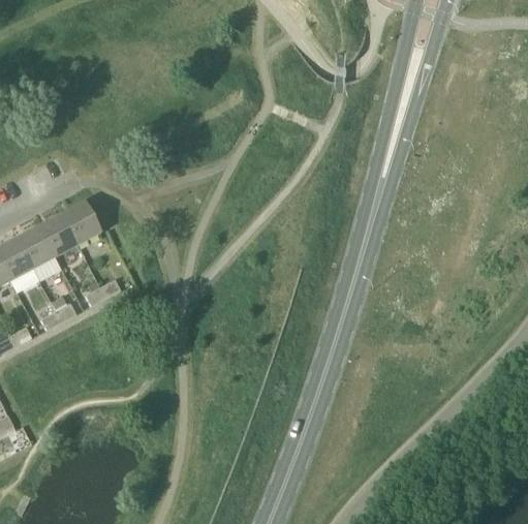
[(61,213),(78,244),(100,232),(84,202),(61,213)]
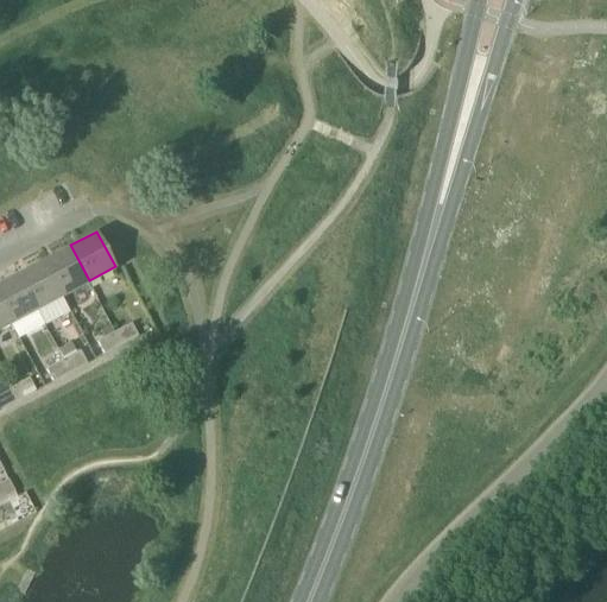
[(63,295),(89,280),(70,245),(44,259),(63,295)]
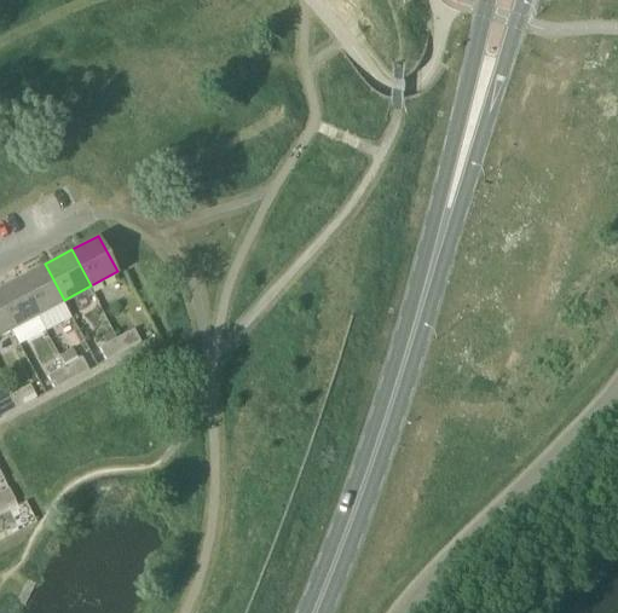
[(64,300),(45,264),(18,277),(38,313),(39,313),(46,328),(71,314),(64,300)]
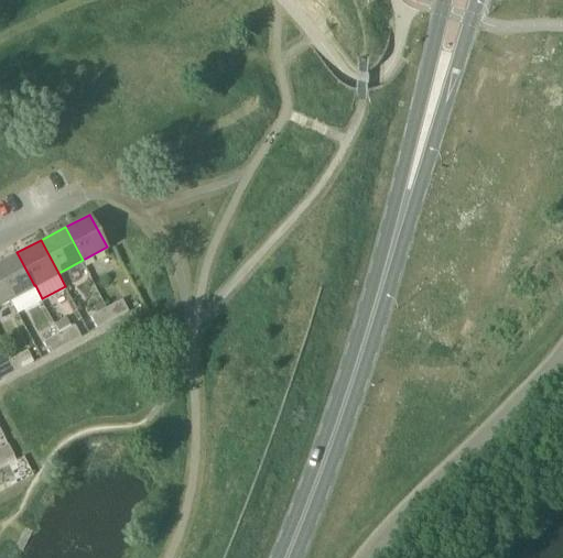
[(0,277),(11,298),(34,285),(17,252),(0,261),(0,277)]
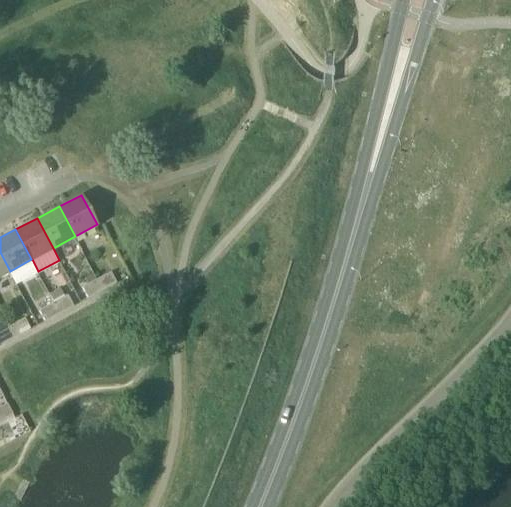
[(0,276),(10,271),(0,252),(0,276)]
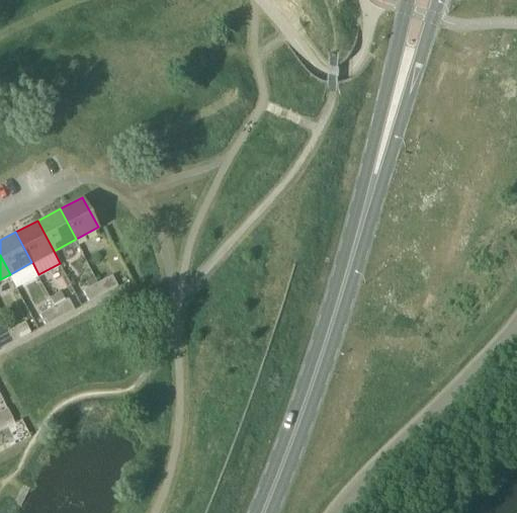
[(97,280),(103,291),(118,283),(112,273),(97,280)]
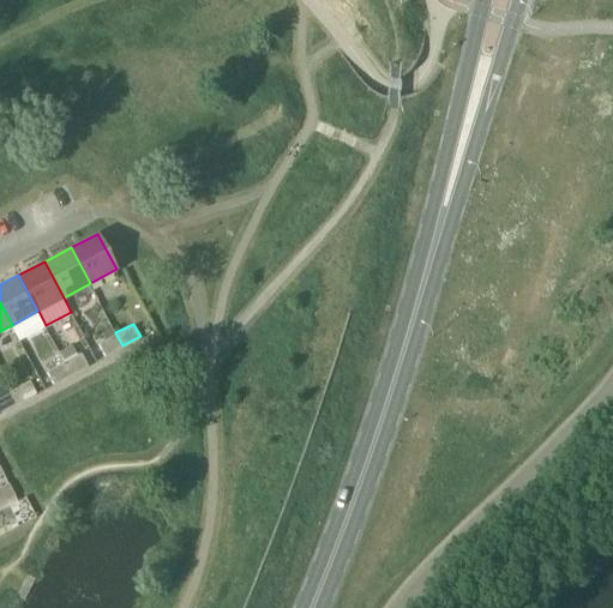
[(106,355),(122,345),(115,332),(98,342),(106,355)]
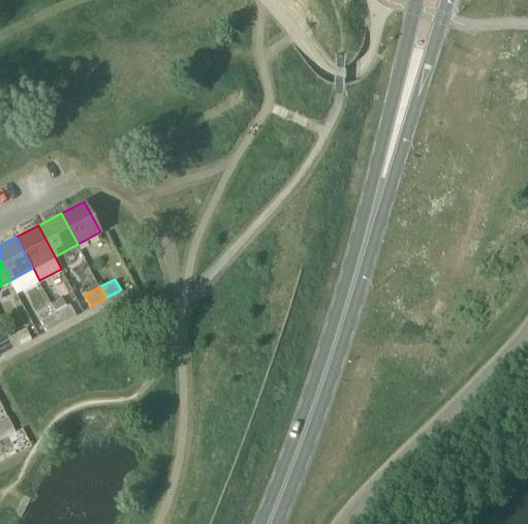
[(17,302),(0,304),(0,305),(3,330),(21,327),(17,302)]
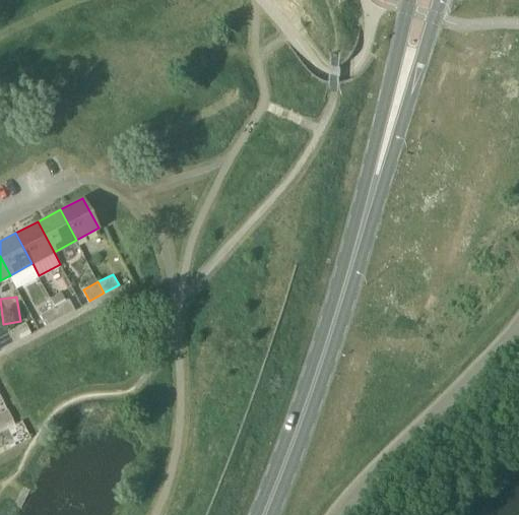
[(54,305),(60,316),(75,308),(68,298),(54,305)]
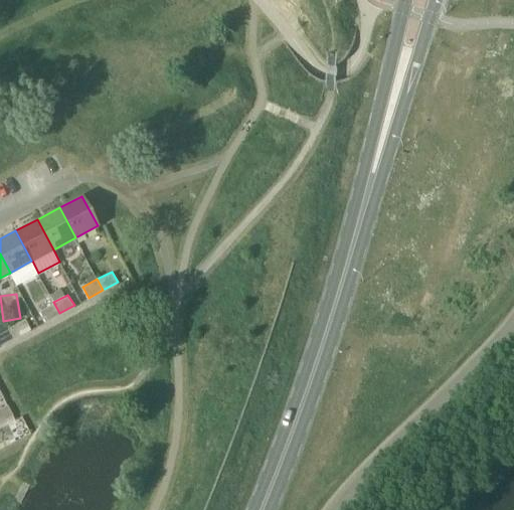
[(45,321),(59,313),(53,302),(39,310),(45,321)]
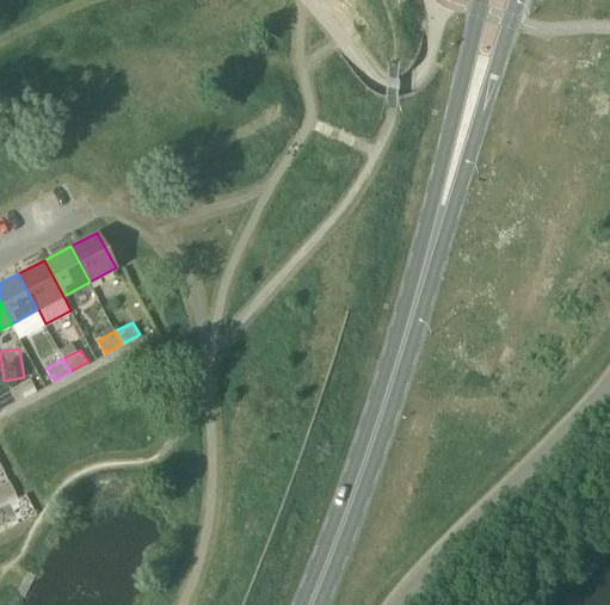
[(29,377),(12,386),(19,399),(37,389),(29,377)]
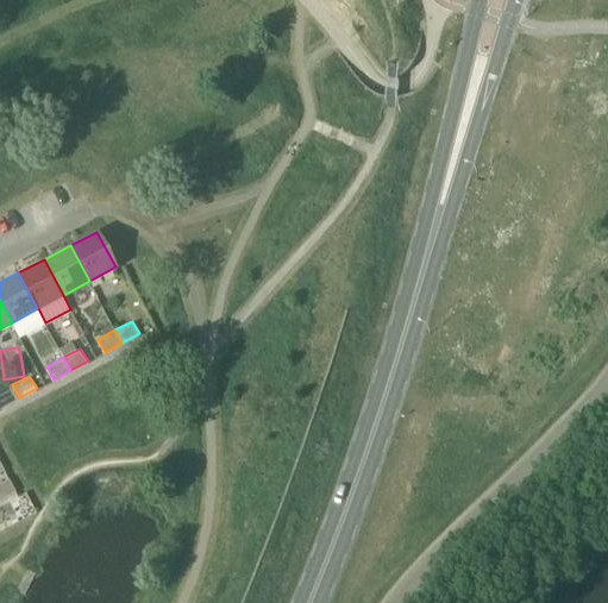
[(0,402),(2,407),(19,397),(12,384),(0,390),(0,402)]
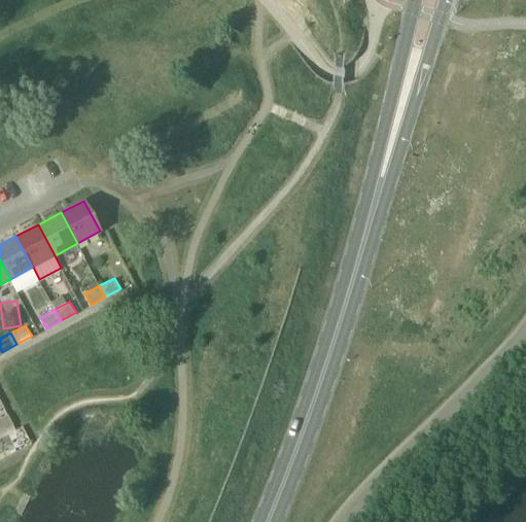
[(0,430),(13,424),(7,413),(0,416),(0,430)]
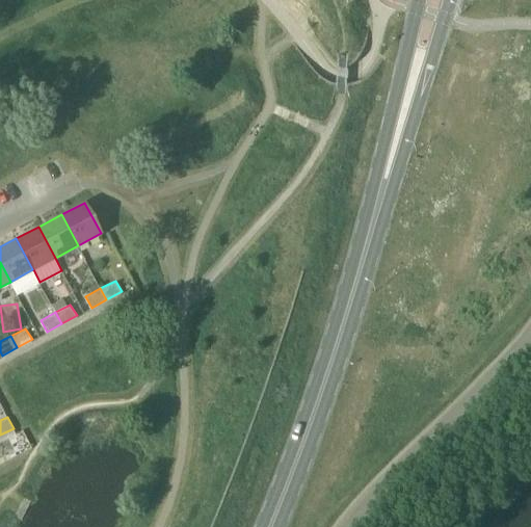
All buildings are outlined.
